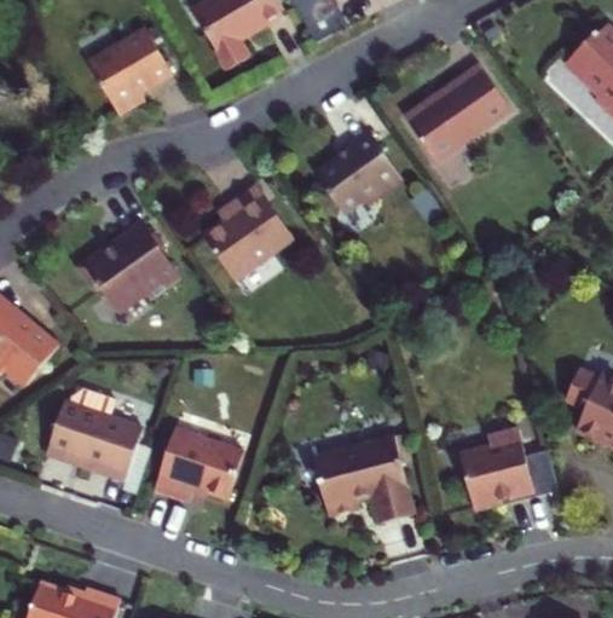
[(208,0),(190,11),(224,69),(246,57),(237,41),(281,16),(272,0),(208,0)]
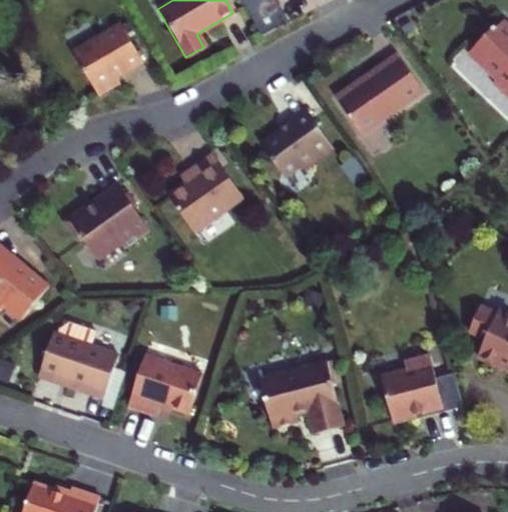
[(239,0),(262,36),(288,22),(277,0),(239,0)]
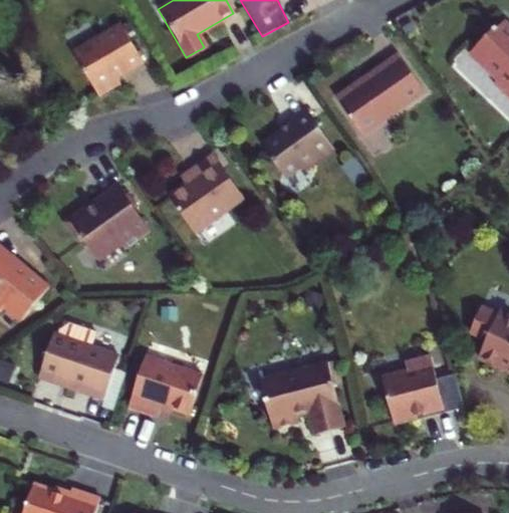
[(468,51),(495,77),(492,81),(508,97),(508,24),(502,18),(495,25),(493,24),(468,51)]
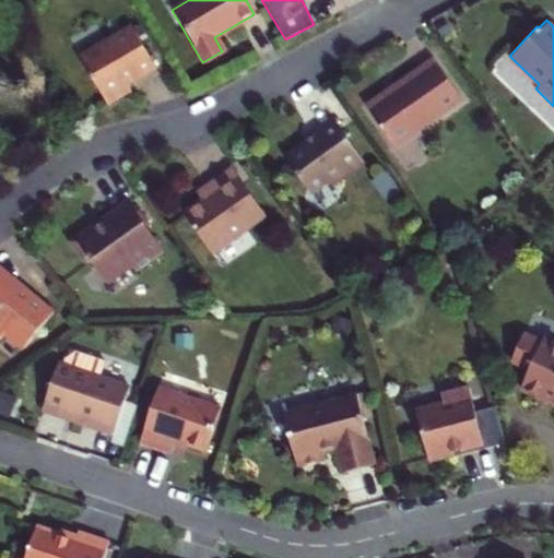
[(131,27),(80,58),(107,104),(129,91),(126,85),(155,68),(131,27)]
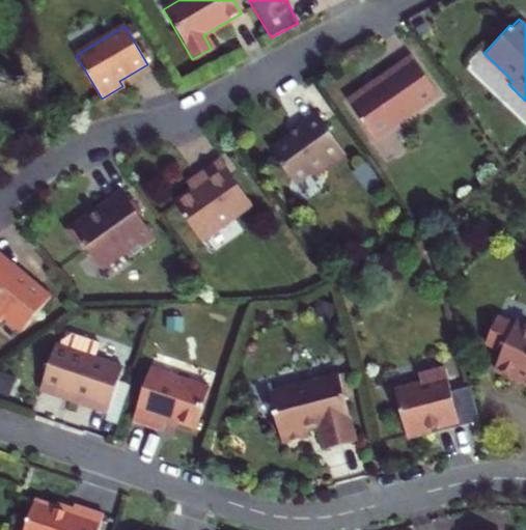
[(410,54),(371,81),(375,86),(351,103),(375,138),(438,93),(410,54)]
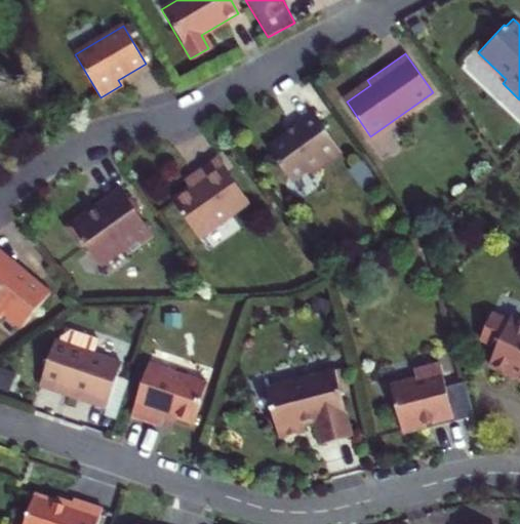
[(290,179),(307,167),(313,169),(341,150),(313,110),(292,124),(295,128),(268,148),(290,179)]
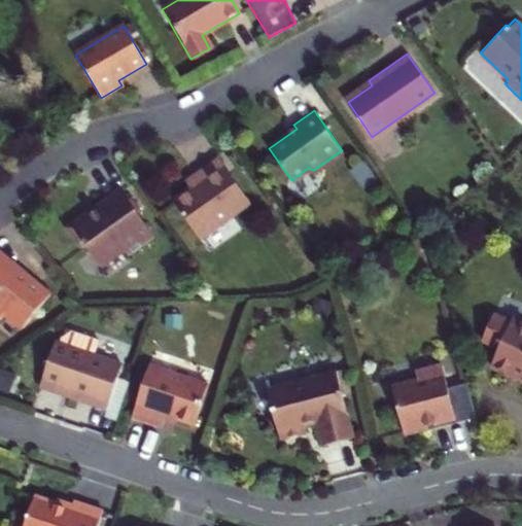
[(200,239),(251,203),(221,160),(198,175),(202,182),(193,188),(174,201),(200,239)]
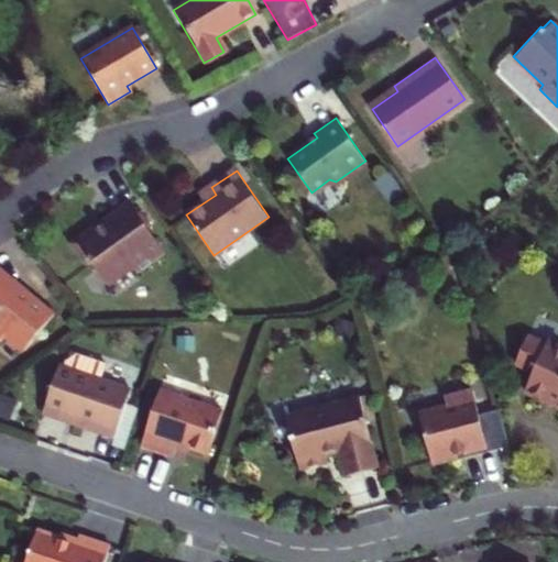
[(206,201),(216,195),(211,187),(200,194),(206,201)]
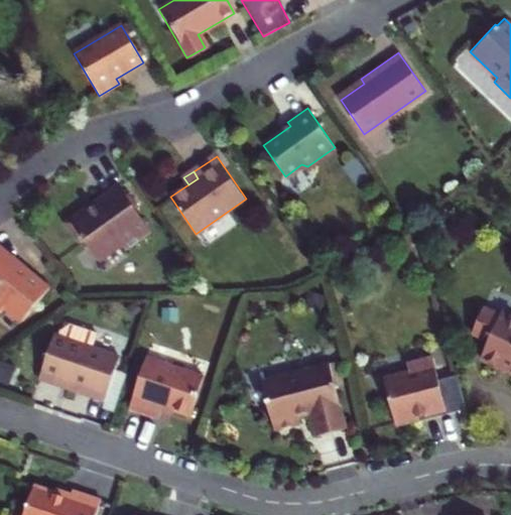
[(96,255),(119,240),(125,249),(151,230),(119,183),(66,221),(79,241),(85,237),(96,255)]
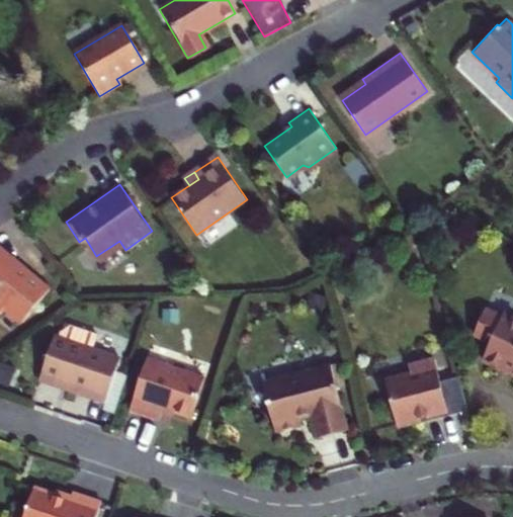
[(0,312),(4,306),(21,320),(49,286),(13,258),(10,260),(0,251),(0,312)]
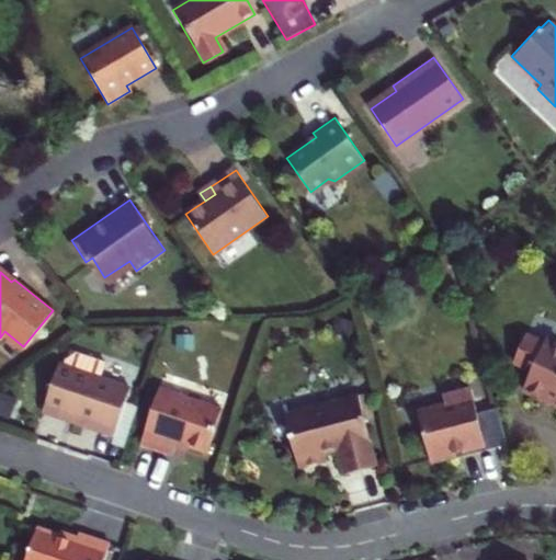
[(522,391),(555,407),(555,346),(543,341),(542,344),(523,335),(512,364),(530,372),(522,391)]
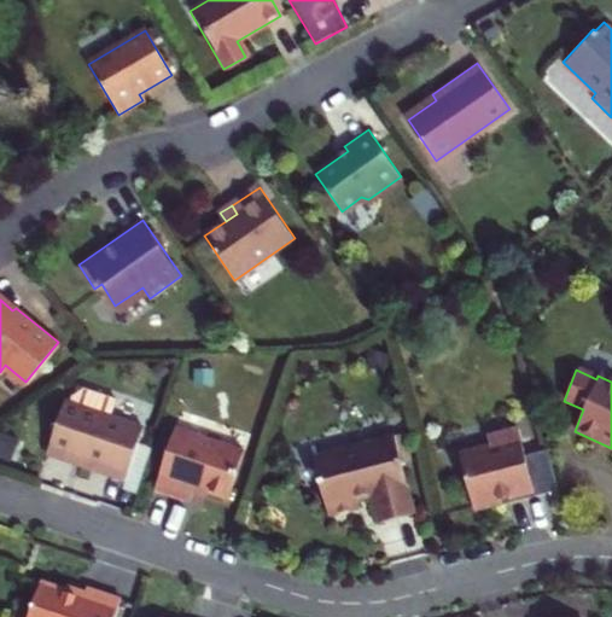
[(63,400),(47,446),(80,458),(77,465),(123,481),(135,443),(141,428),(106,415),(112,399),(79,386),(68,401),(63,400)]
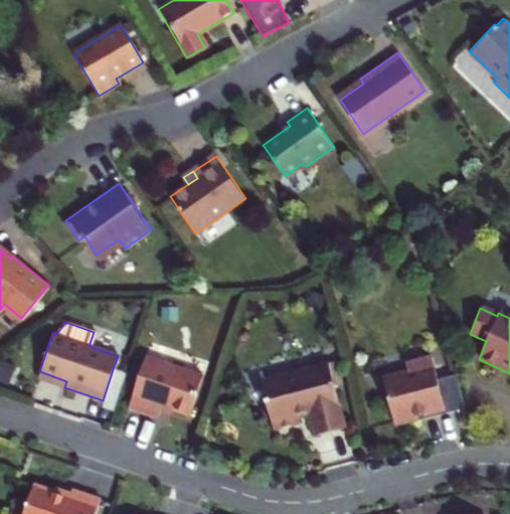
[(145,355),(128,407),(156,417),(160,405),(188,414),(201,374),(145,355)]
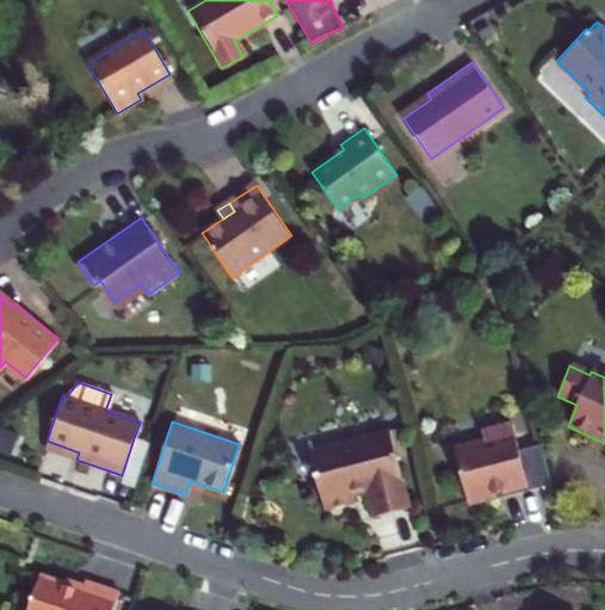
[(469,504),(497,497),(497,493),(525,485),(526,488),(551,482),(542,443),(519,449),(511,421),(482,429),(485,439),(454,448),(469,504)]
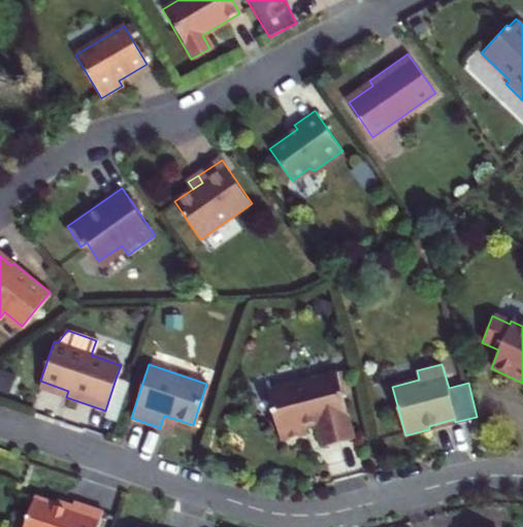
[(337,371),(268,389),(281,438),(306,431),(305,426),(318,423),(323,446),(354,438),(337,371)]
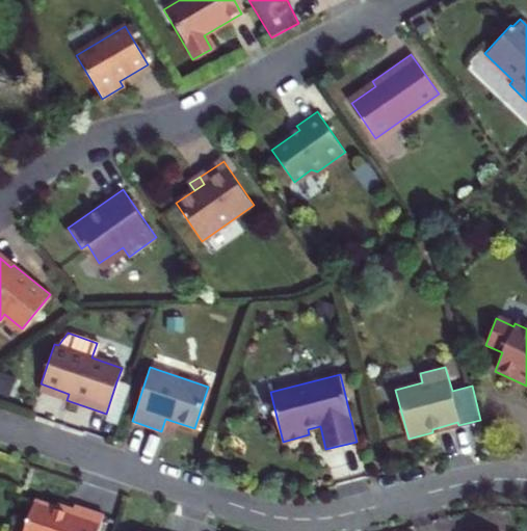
[(129,386),(116,381),(106,414),(103,421),(115,425),(129,386)]
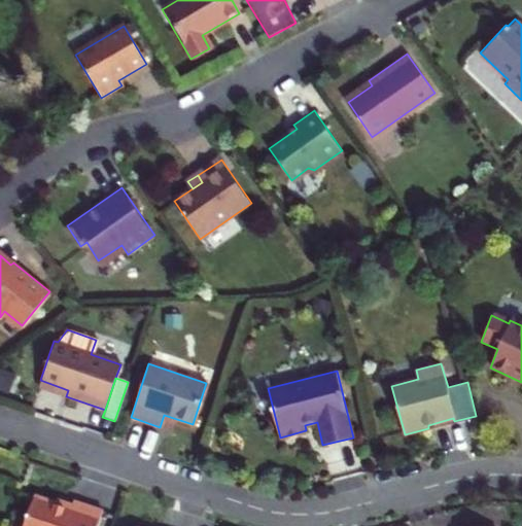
[(37,386),(66,396),(68,390),(40,380),(37,386)]
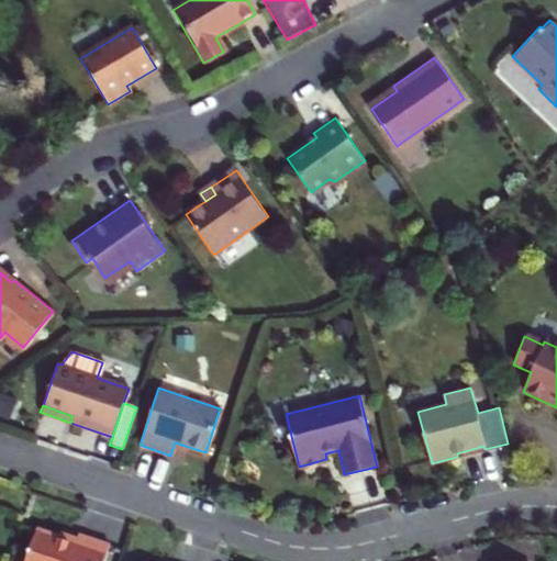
[(102,560),(109,546),(77,535),(74,543),(35,530),(25,560),(102,560)]
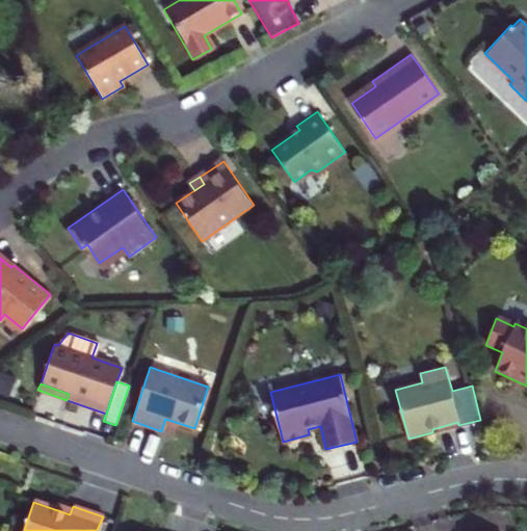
All buildings are outlined.
